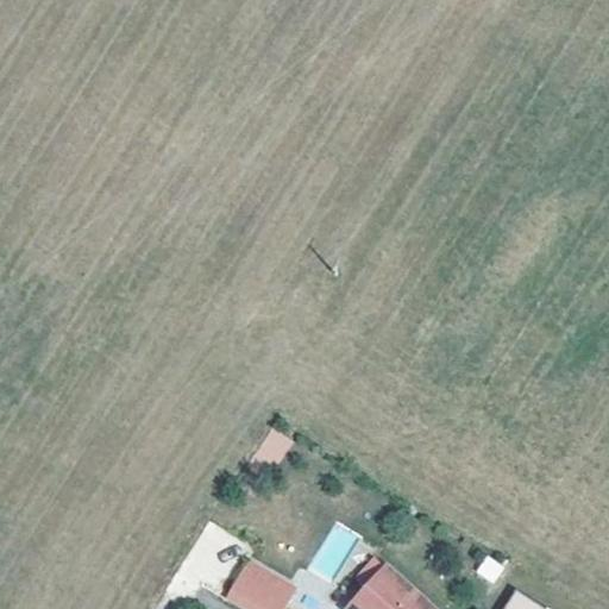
[(309,566),(330,579),(358,535),(337,522),(309,566)]
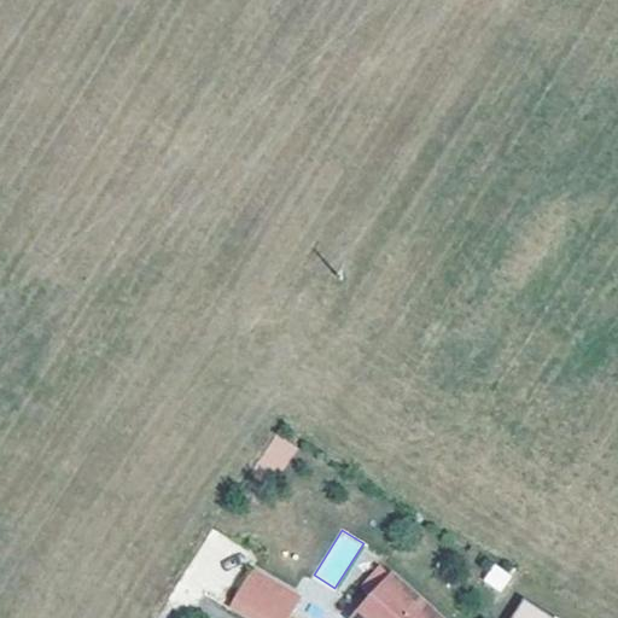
[(382,571),(362,593),(374,604),(380,610),(400,588),(382,571)]
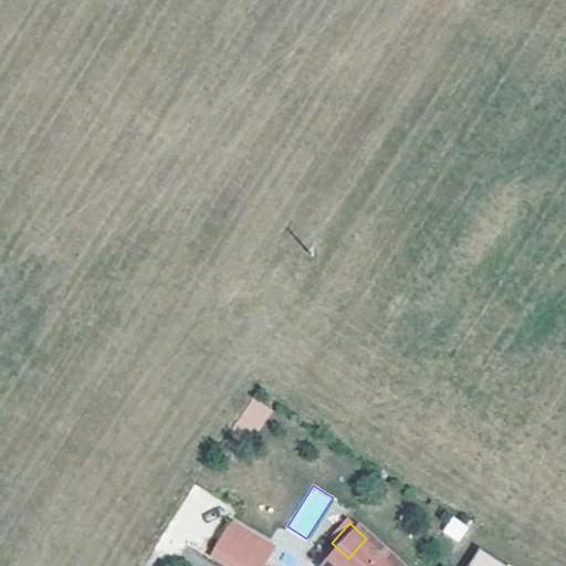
[(453,524),(446,537),(458,545),(467,532),(453,524)]
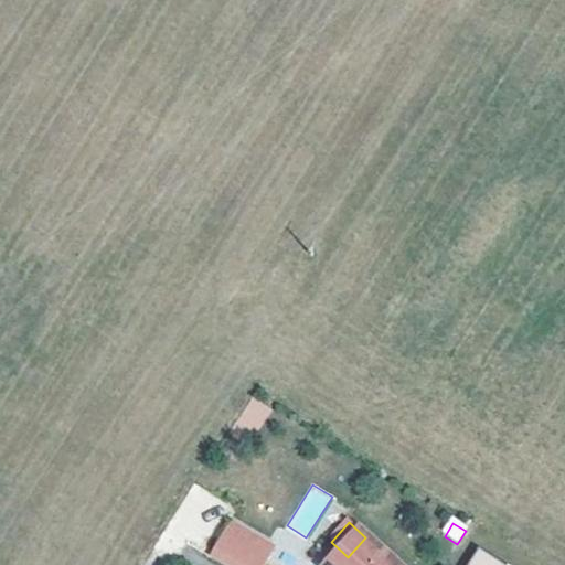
[(395,564),(365,537),(348,557),(342,552),(330,564),(395,564)]
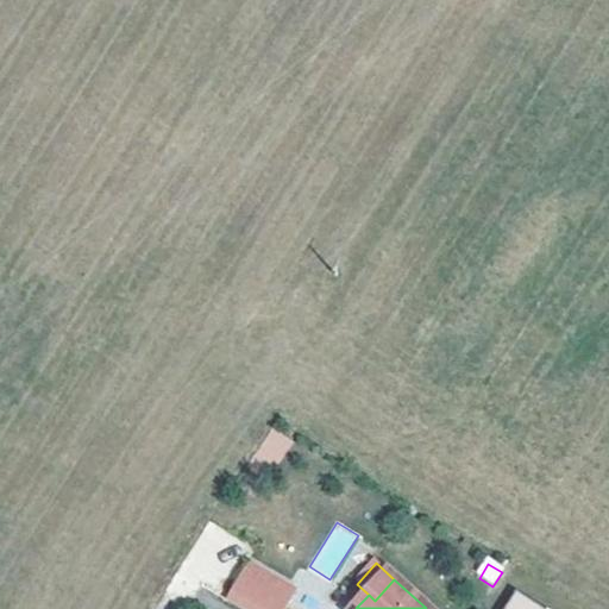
[(237,586),(228,602),(239,608),(263,608),(267,604),(237,586)]
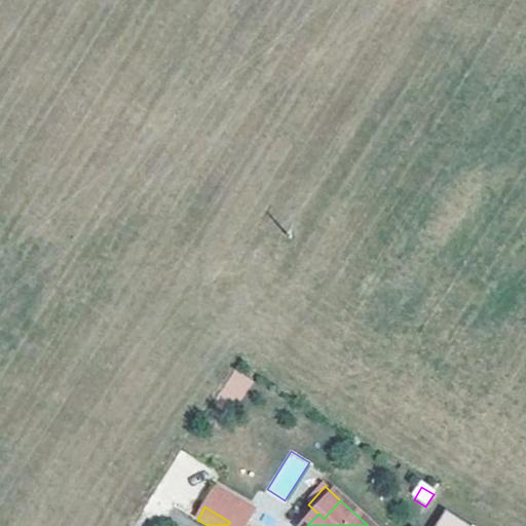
[(468,525),(447,513),(438,525),(468,525)]
